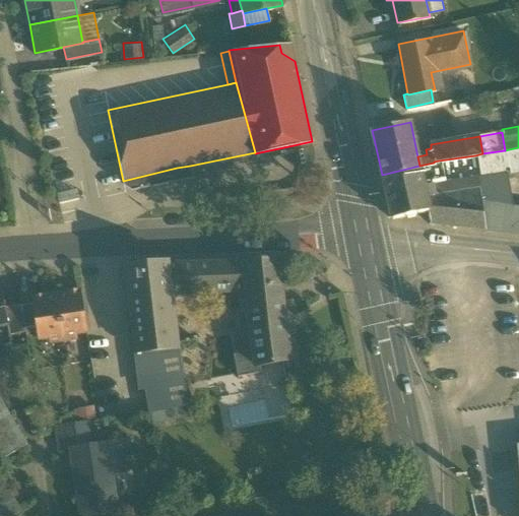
[(299,170),(311,167),(314,151),(312,141),(294,145),(299,170)]
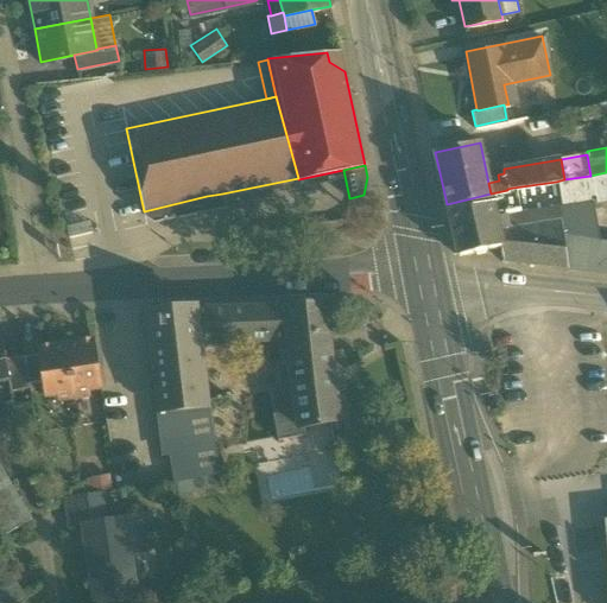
[(606,172),(595,175),(590,176),(564,179),(556,182),(560,207),(593,201),(600,200),(606,198),(606,172)]
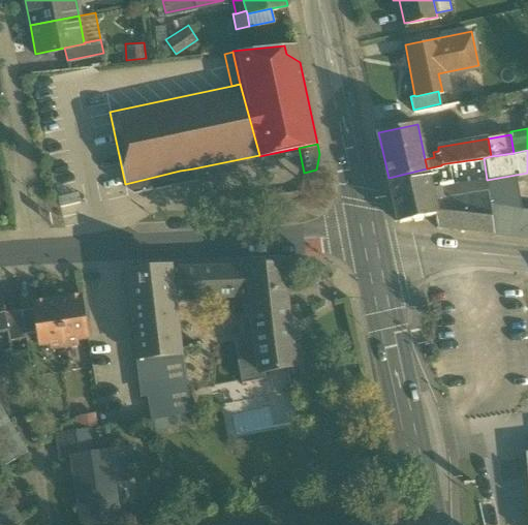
[(427,168),(434,201),(487,191),(486,183),(451,188),(446,163),(441,164),(441,165),(427,168)]
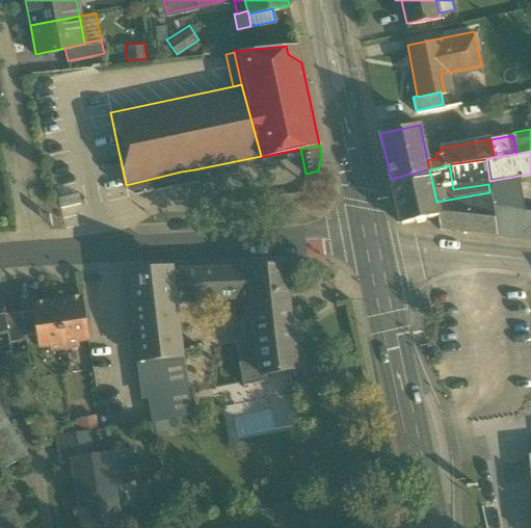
[(194,169),(126,185),(126,188),(134,193),(197,180),(194,169)]
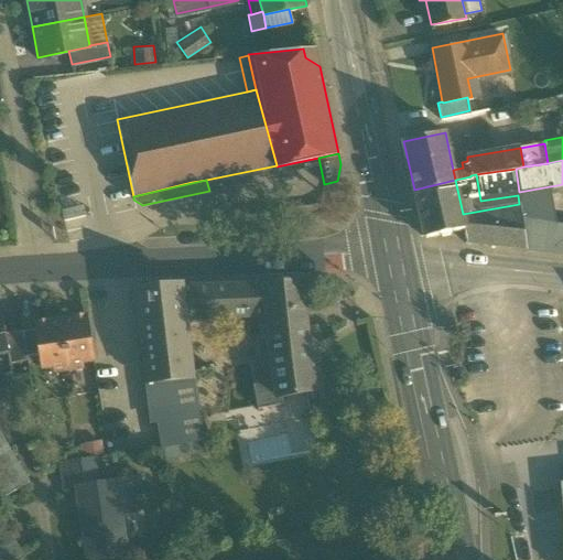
[(424,236),(464,227),(465,226),(463,214),(455,180),(414,190),(424,236)]
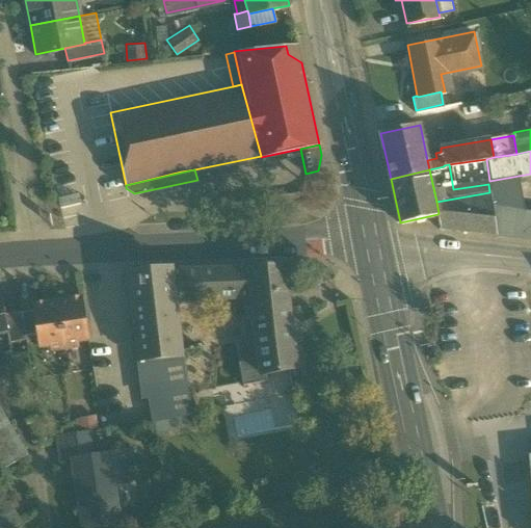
[(488,181),(488,184),(489,192),(492,203),(524,208),(519,176),(489,181),(488,181)]
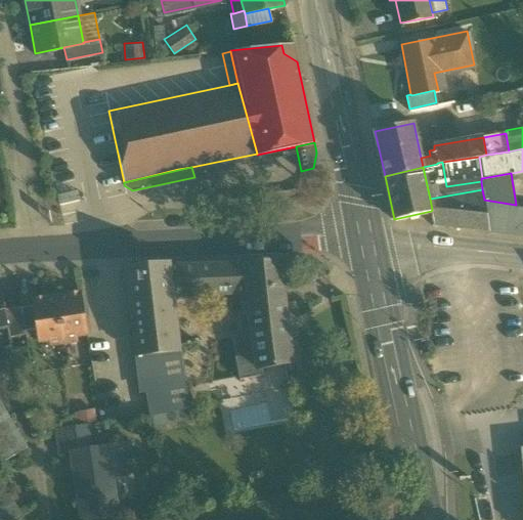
[(484,200),(482,189),(430,199),(432,210),(431,211),(433,223),(489,229),(484,200)]
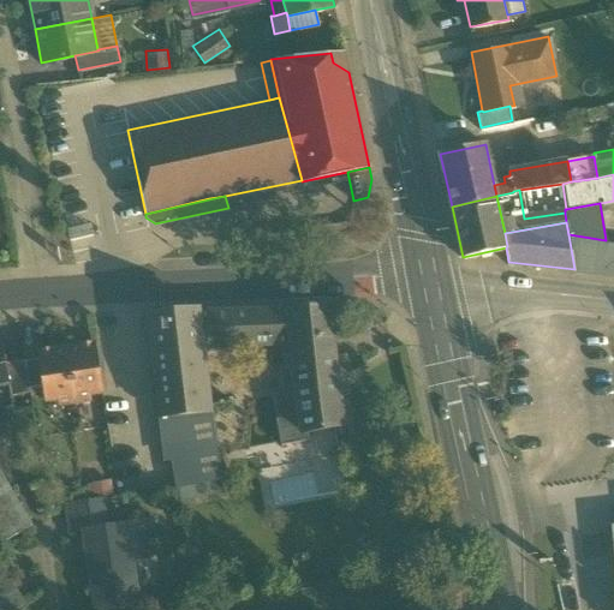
[(613,241),(606,240),(568,234),(574,269),(613,274),(613,241)]
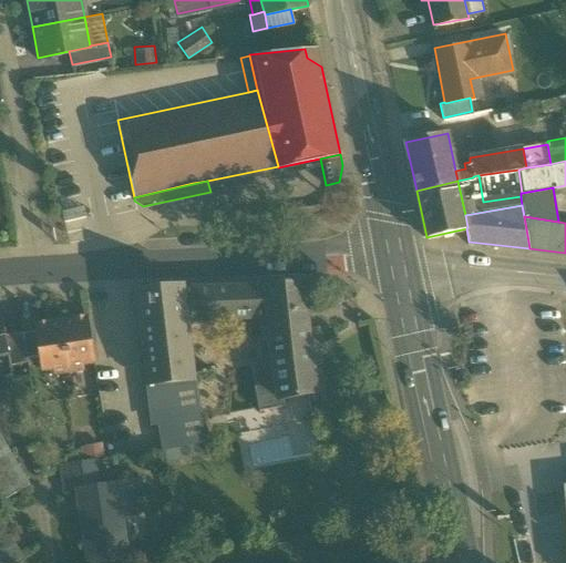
[(271,358),(274,370),(256,374),(260,408),(285,403),(284,397),(316,390),(302,282),(266,283),(270,315),(267,315),(269,333),(271,358)]
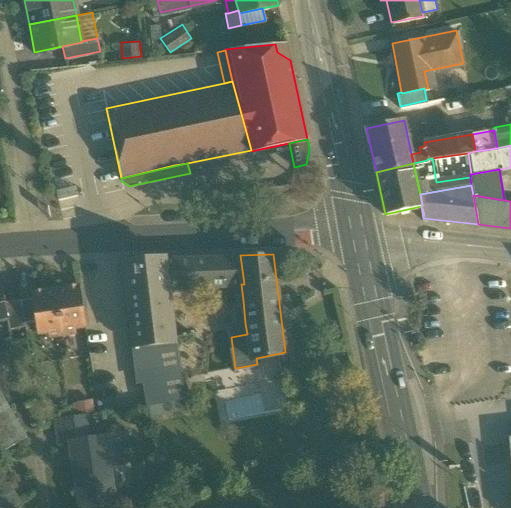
[(165,258),(168,288),(241,284),(244,284),(240,255),(165,258)]
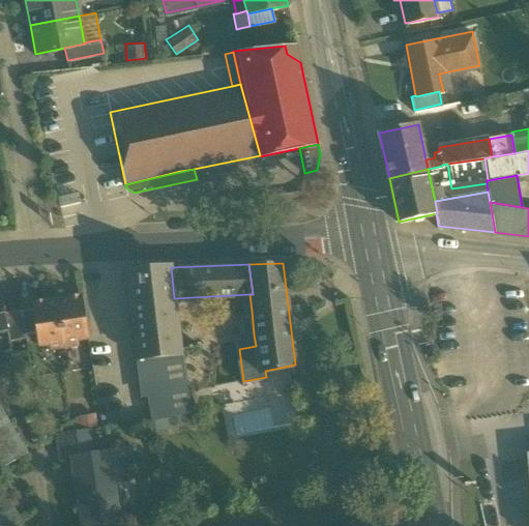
[(138,357),(181,354),(174,298),(171,267),(127,268),(138,357)]
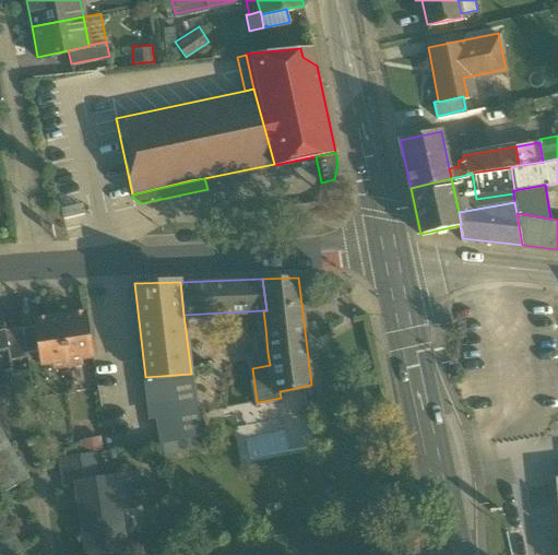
[(86,311),(60,316),(68,363),(81,361),(81,356),(93,354),(86,311)]
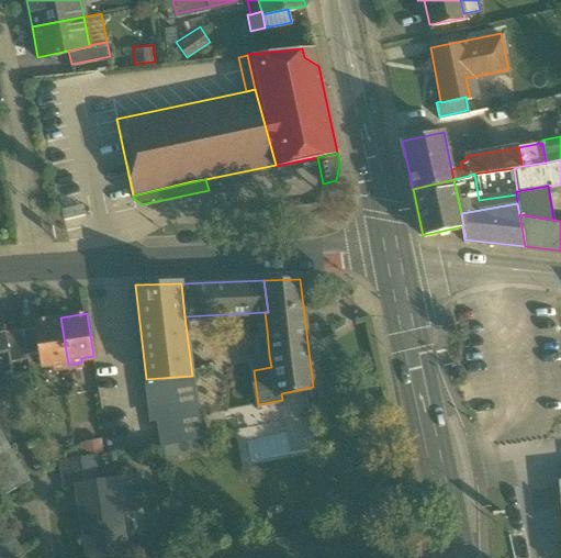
[(54,367),(68,365),(60,317),(34,321),(35,325),(38,352),(41,364),(53,361),(54,367)]
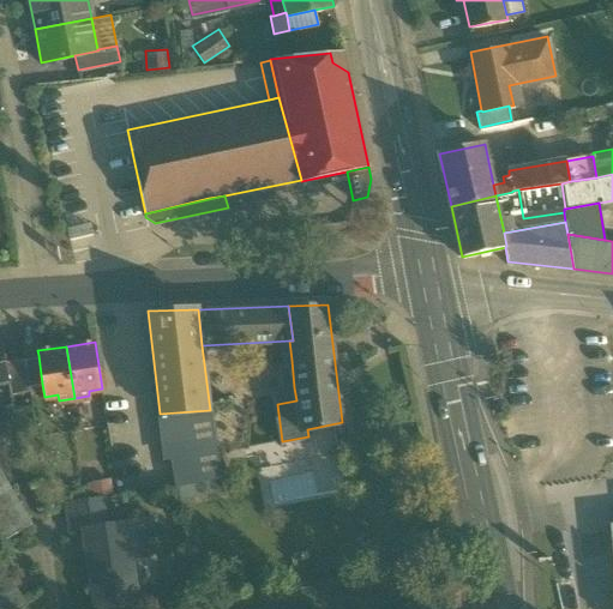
[(38,355),(24,357),(29,386),(42,384),(38,355)]
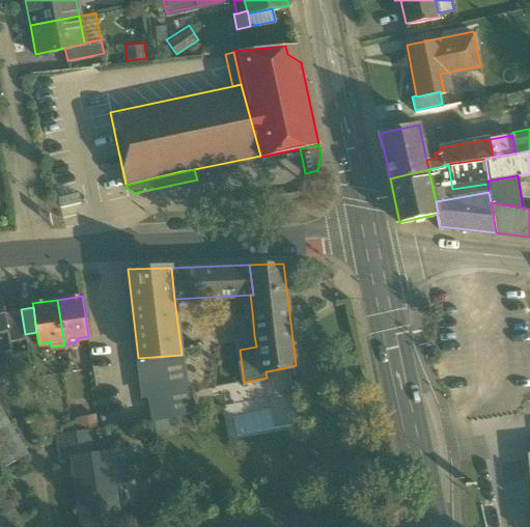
[(25,338),(25,334),(21,309),(4,311),(7,328),(6,328),(8,340),(25,338)]
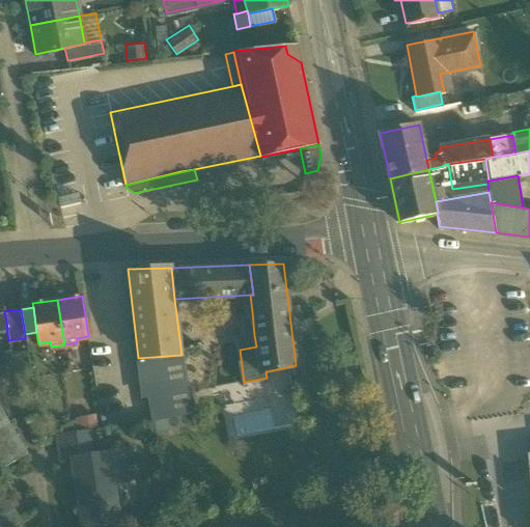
[(238,336),(240,350),(256,347),(254,335),(252,311),(239,313),(242,336),(238,336)]
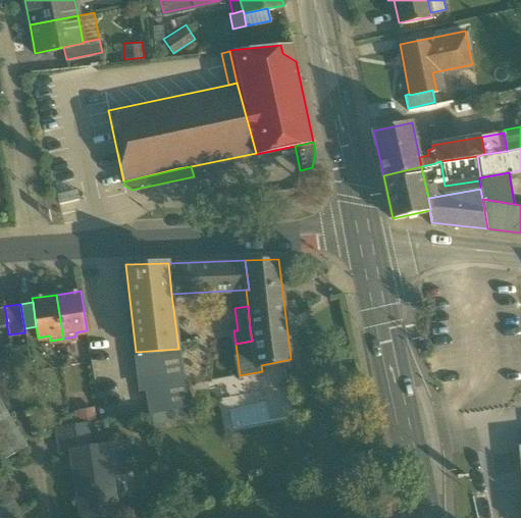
[(188,405),(178,349),(136,352),(140,386),(146,385),(150,411),(188,405)]
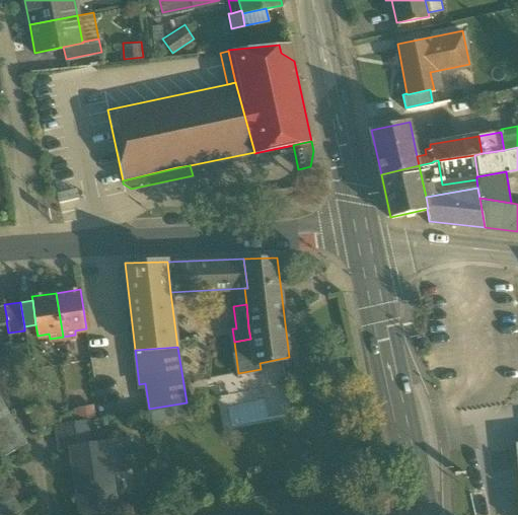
[(0,453),(2,456),(26,442),(2,399),(0,400),(0,453)]
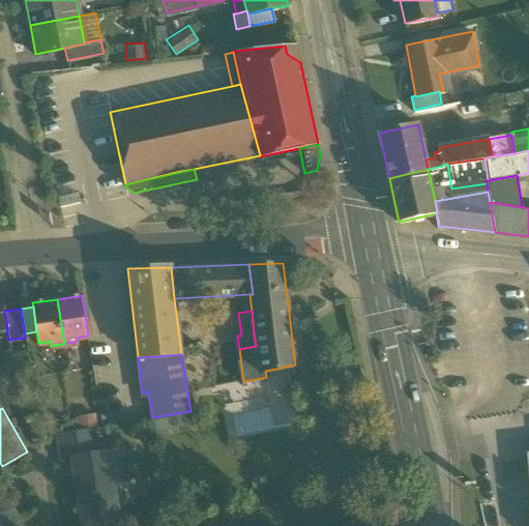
[(75,414),(77,429),(97,425),(95,411),(75,414)]
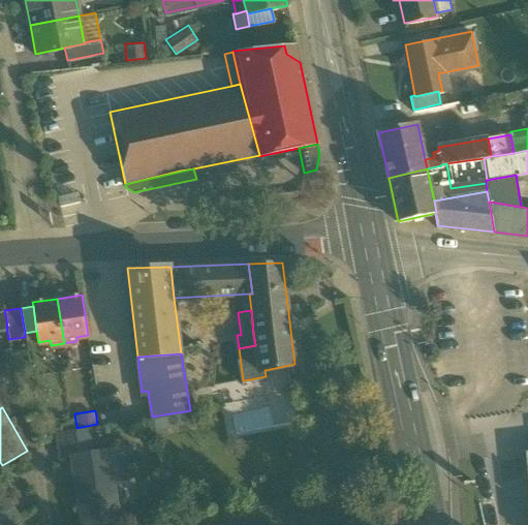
[(190,410),(152,417),(154,429),(192,423),(190,410)]
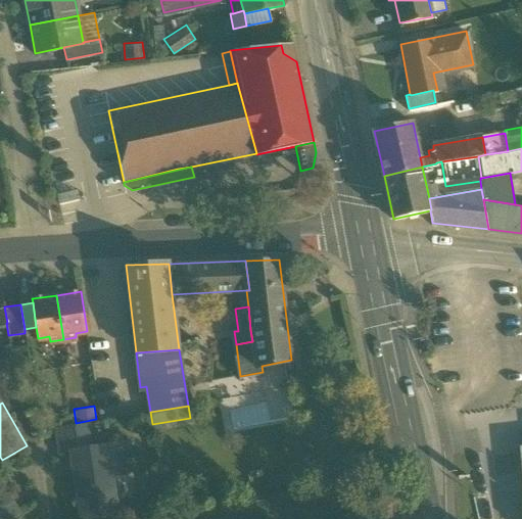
[(58,426),(62,450),(78,447),(91,445),(88,422),(58,426)]
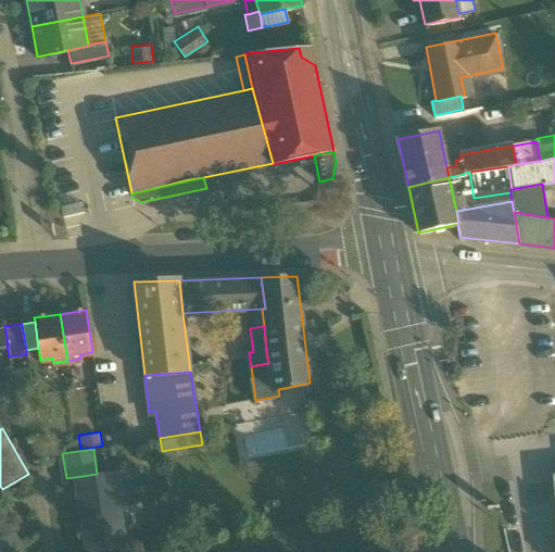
[(83,504),(90,550),(125,544),(117,502),(140,498),(136,467),(97,474),(83,476),(87,504),(83,504)]
